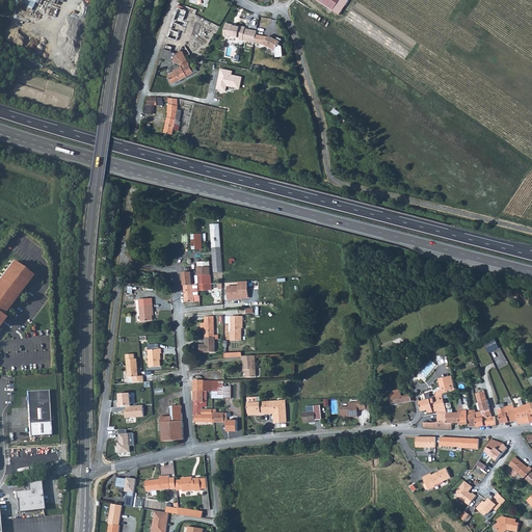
[(182,0),(182,4),(207,12),(211,0),(182,0)]
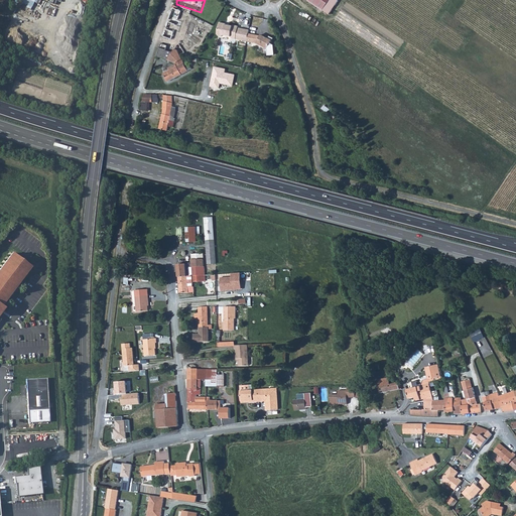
[(330,0),(309,0),(324,9),(330,0)]
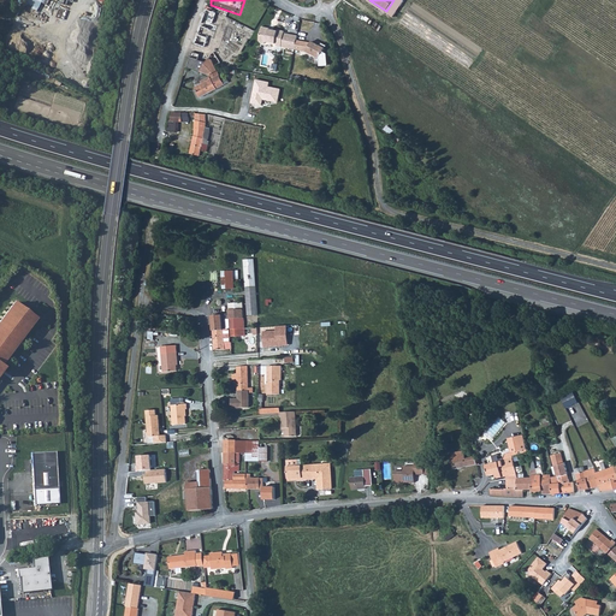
[(224,25),(214,22),(217,13),(206,10),(195,43),(206,47),(209,34),(215,36),(219,28),(223,29),(224,25)]
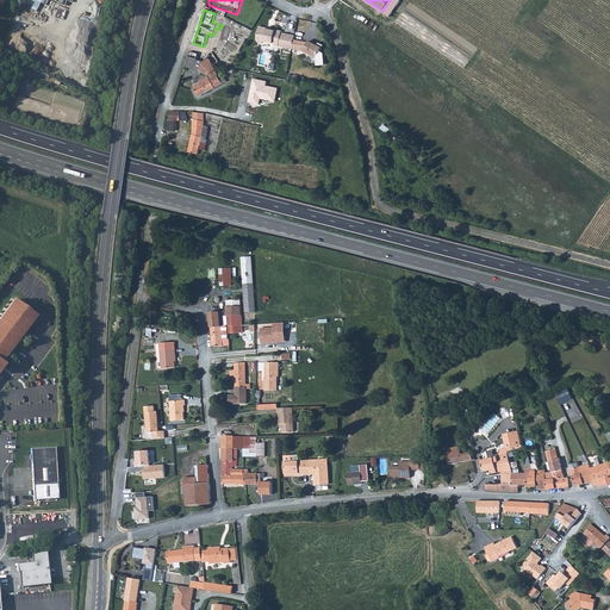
[(261,27),(257,41),(259,43),(262,44),(265,43),(274,44),(275,45),(280,47),(282,33),(282,32),(277,31),(277,32),(272,31),(271,31),(268,31),(268,29),(261,27)]
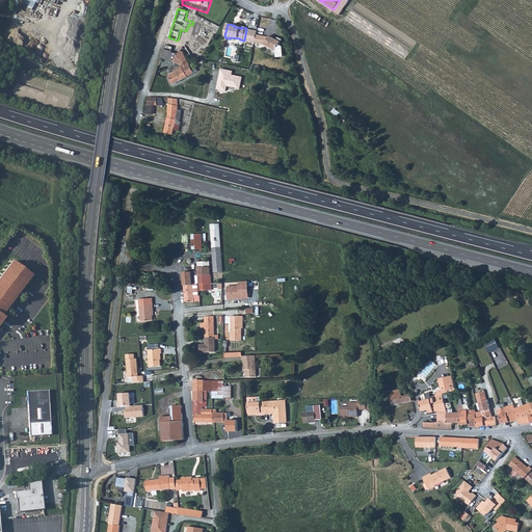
[(250,30),(248,42),(256,43),(258,35),(258,31),(250,30)]
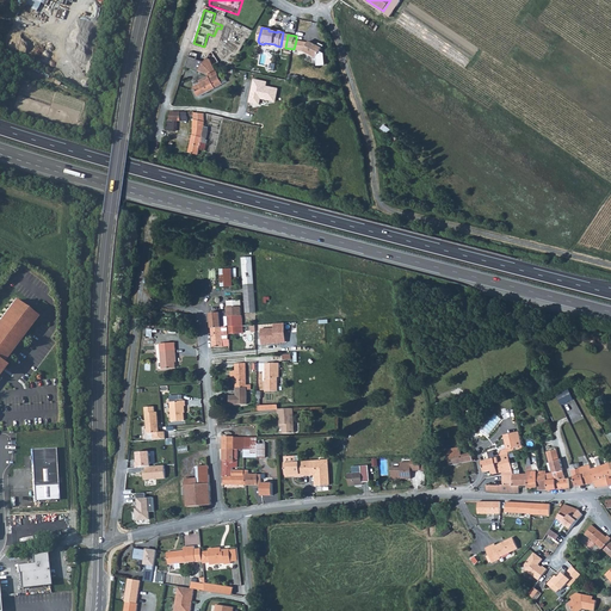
[(296,41),(294,49),(302,51),(304,42),(296,41)]
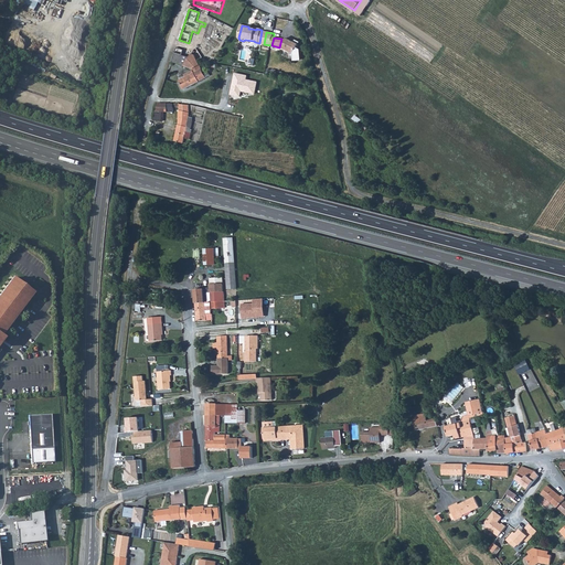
[(294,54),(299,45),(295,42),(287,39),(286,40),(283,48),(294,54)]
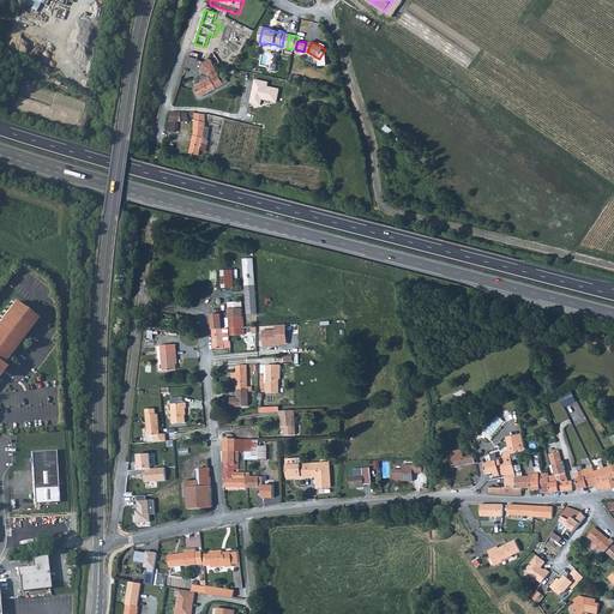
[(212,53),(209,60),(216,66),(221,64),(215,54),(214,53),(212,53)]
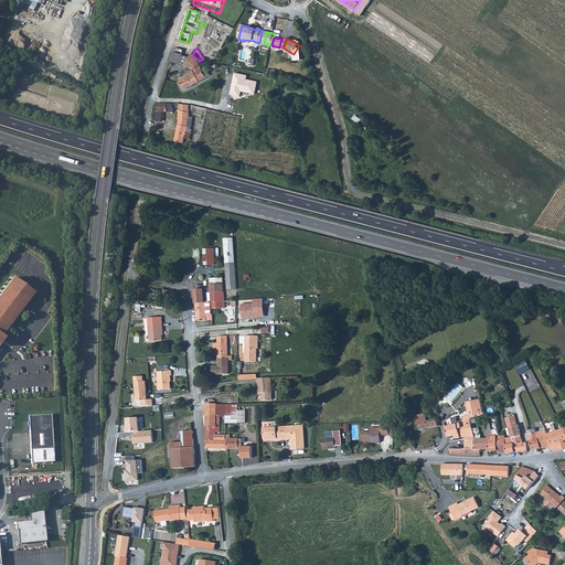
[(179,64),(182,55),(174,53),(171,62),(179,64)]
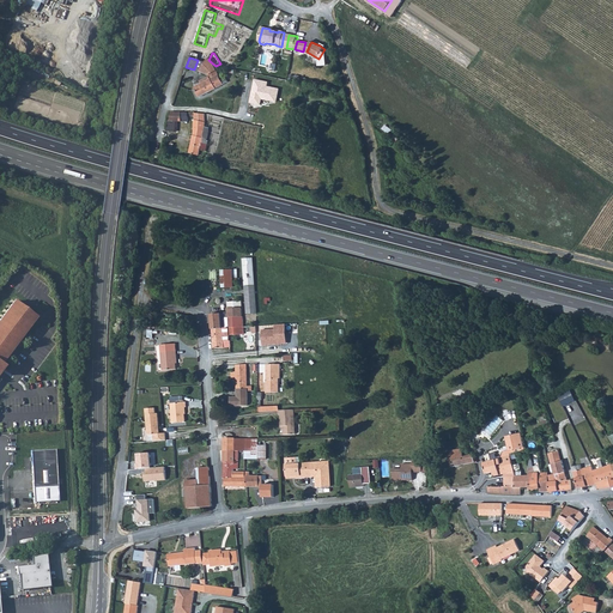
[(206,62),(198,60),(194,70),(200,71),(206,62)]
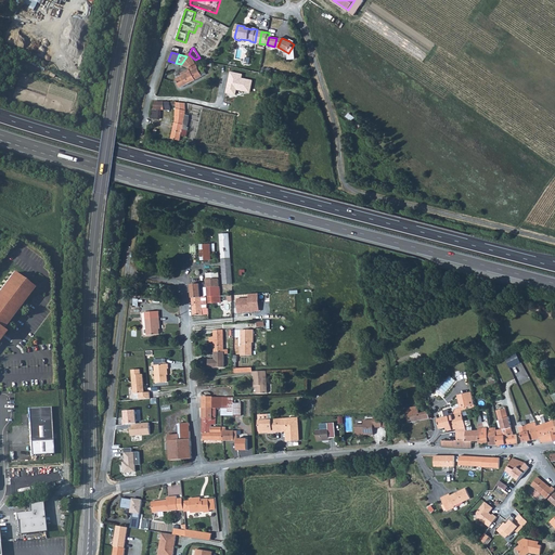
[(186,56),(181,64),(188,67),(189,69),(180,74),(182,76),(176,79),(180,88),(203,77),(194,61),(195,60),(189,54),(186,56)]
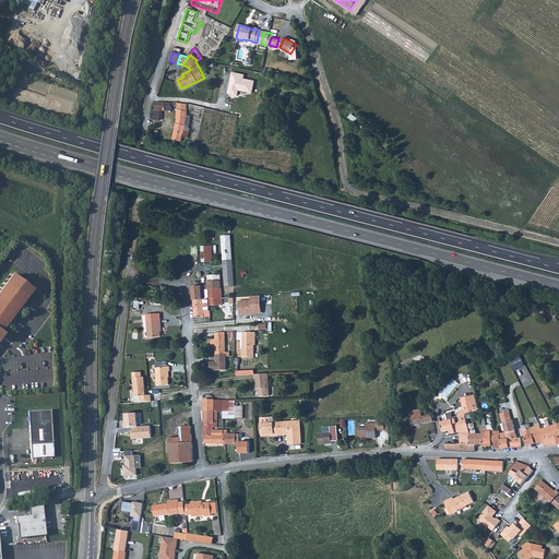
[(246,74),(232,71),(227,93),(237,95),(238,91),(252,93),(254,81),(245,79),(246,74)]
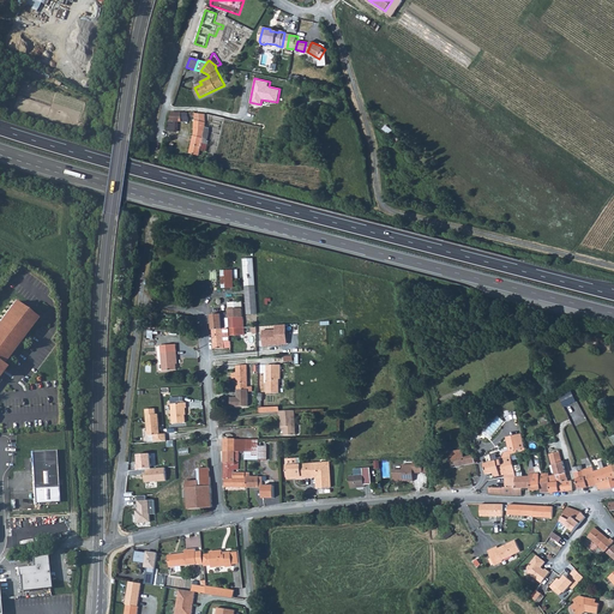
[(196,114),(196,113),(182,113),(182,118),(188,118),(188,116),(192,116),(192,118),(196,118),(194,134),(190,154),(198,156),(200,149),(202,143),(204,134),(205,122),(205,114),(196,114)]
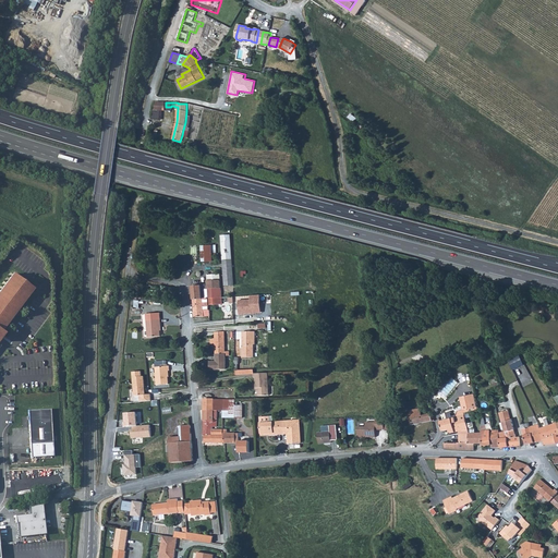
[(153,119),(161,120),(161,109),(154,109),(153,119)]
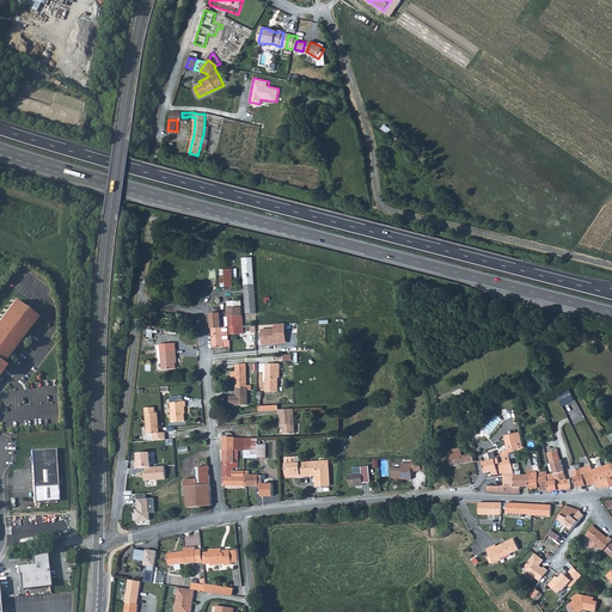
[(381,129),(389,135),(392,130),(385,124),(381,129)]
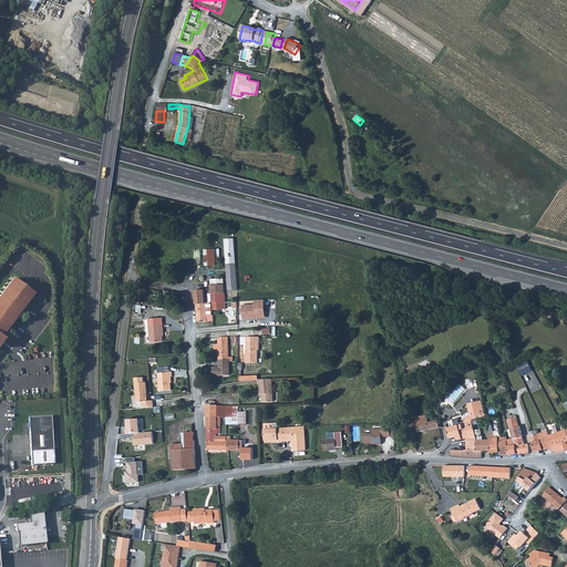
[(229,278),(229,294),(236,294),(236,243),(226,243),(227,278),(229,278)]
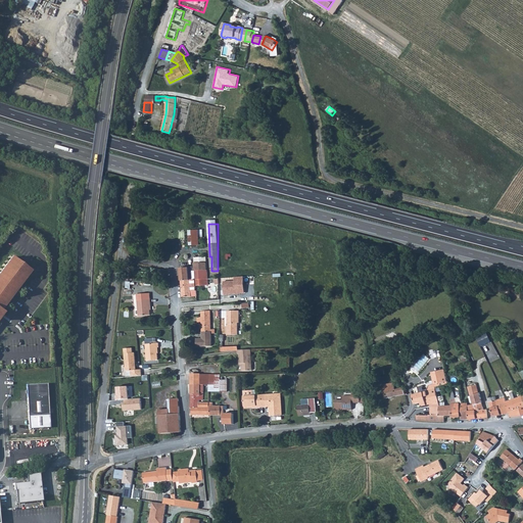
[(0,308),(30,269),(12,256),(0,272),(0,308)]
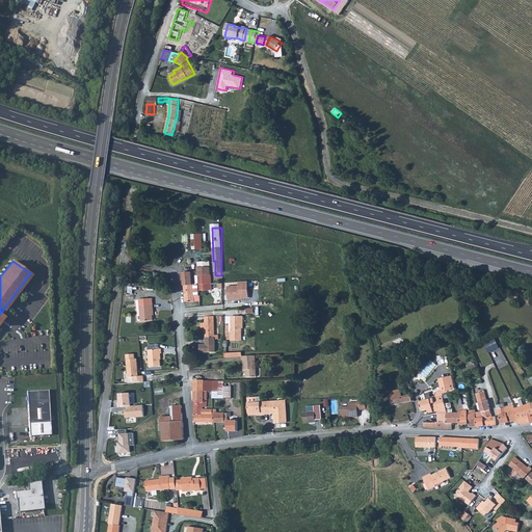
[(183,272),(184,286),(192,285),(192,272),(183,272)]
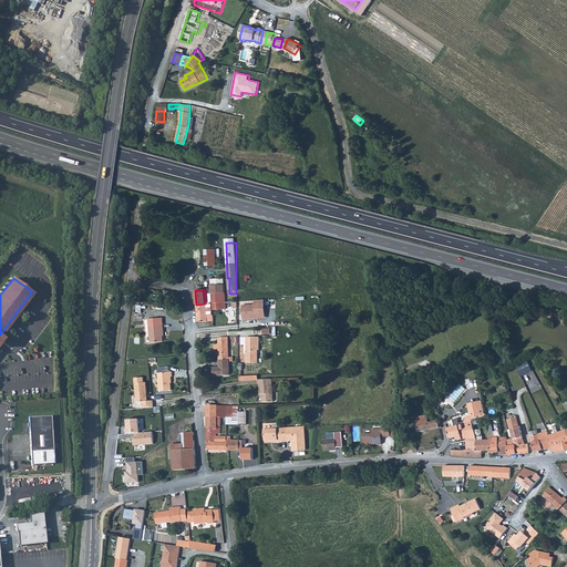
[(223,291),(210,292),(212,303),(225,302),(225,291),(223,291)]
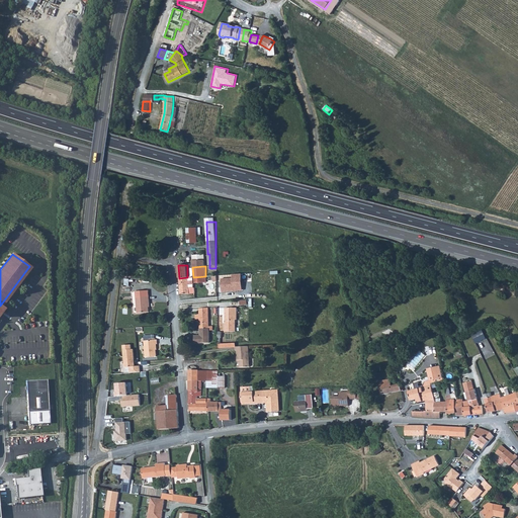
[(242,290),(242,274),(232,274),(232,278),(222,278),(223,291),(242,290)]
